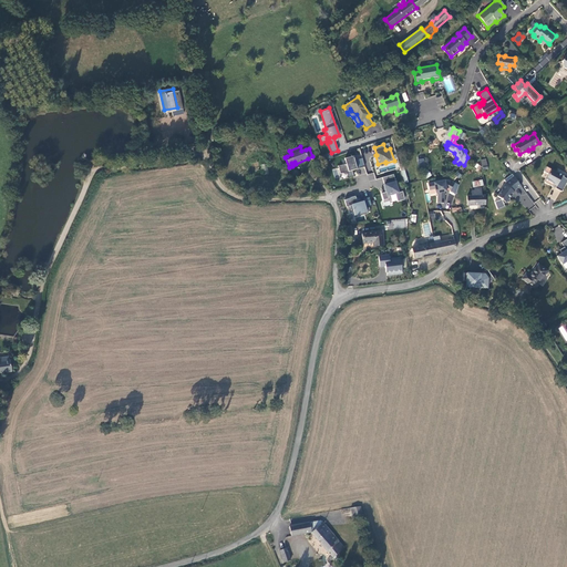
[(353,156),(344,158),(347,164),(339,166),(340,174),(347,172),(348,178),(354,176),(352,169),(364,166),(362,158),(354,161),(353,156)]
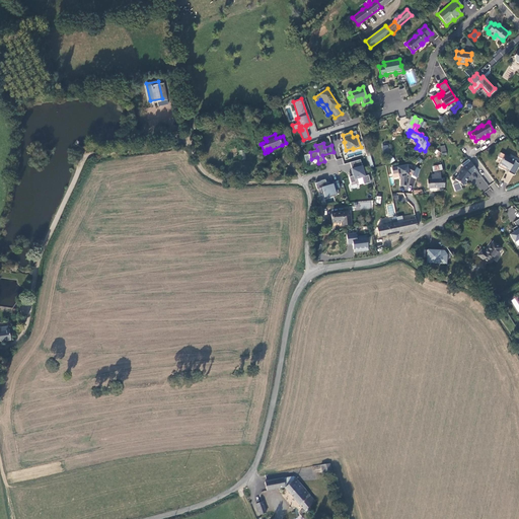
[(509,157),(501,152),(498,157),(503,159),(500,163),(498,167),(506,171),(507,168),(509,170),(508,172),(514,175),(518,165),(518,163),(516,162),(516,161),(509,157)]
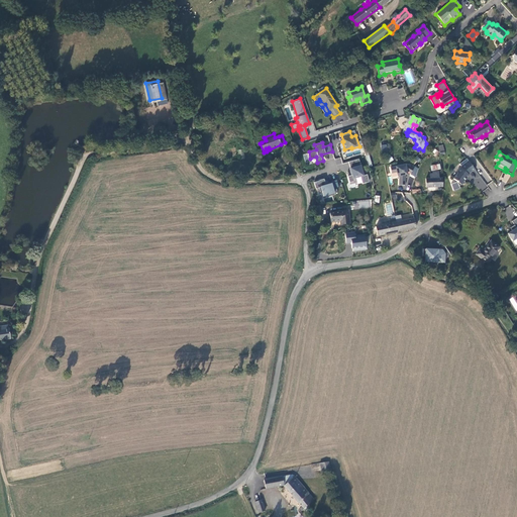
[(334,160),(337,166),(342,164),(340,158),(334,160)]
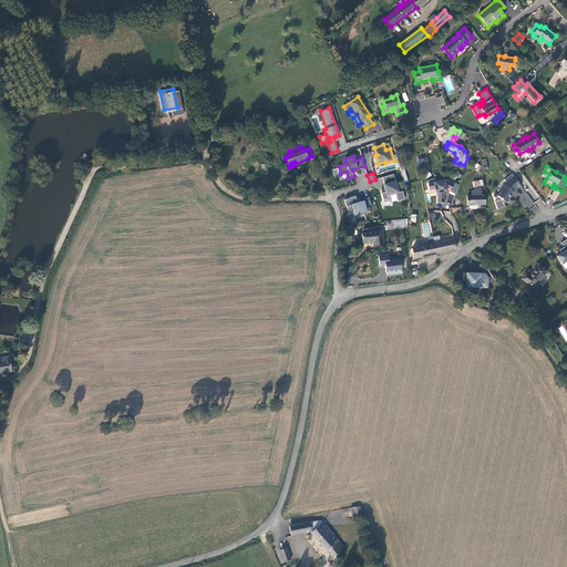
[(393,174),(382,177),(387,192),(382,193),(383,199),(390,198),(390,195),(395,194),(398,202),(404,199),(402,192),(399,193),(393,174)]
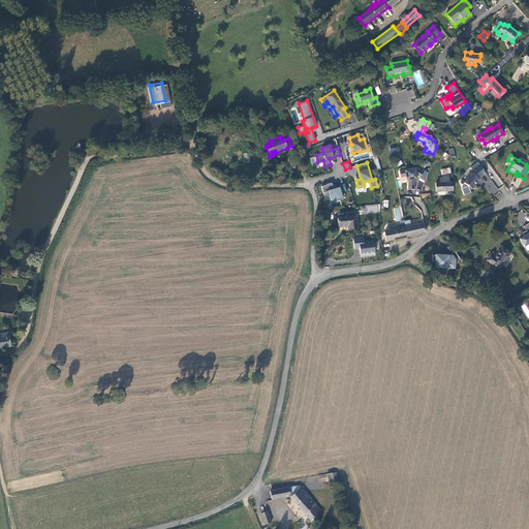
[(483,176),(477,167),(472,170),(471,173),(471,172),(468,176),(468,178),(464,184),(468,187),(470,191),(476,188),(475,185),(474,184),(476,182),(477,183),(480,179),(479,178),(483,176)]
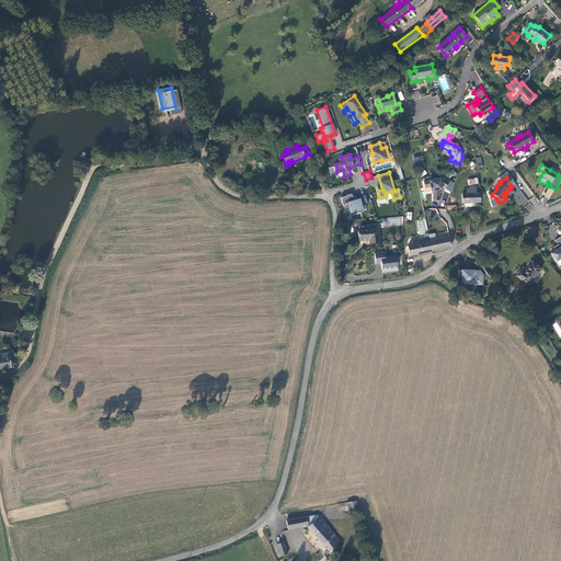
[(441,179),(424,182),(425,187),(431,186),(432,191),(433,191),(433,201),(439,201),(439,190),(442,189),(442,185),(446,187),(448,183),(441,179)]
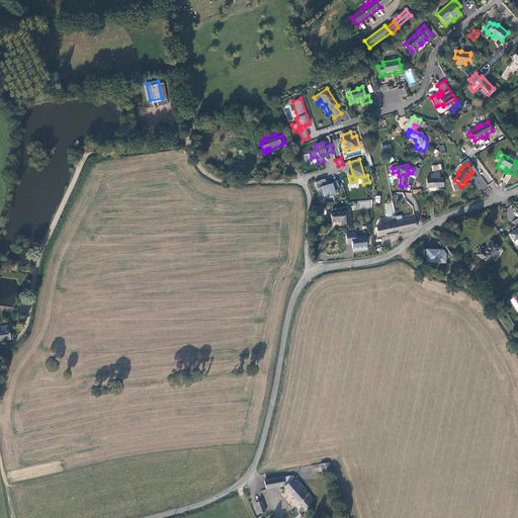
[(427,188),(443,187),(443,178),(440,178),(440,171),(434,172),(434,174),(431,174),(431,179),(427,179),(427,188)]
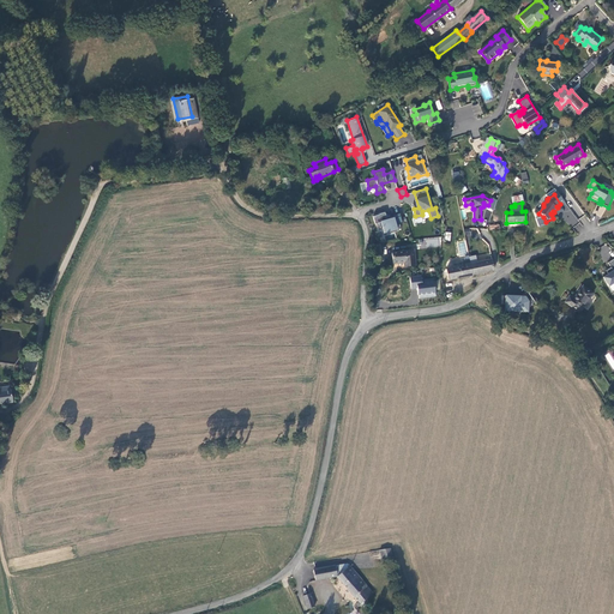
[(379,215),(373,216),(375,224),(379,223),(380,228),(383,227),(385,233),(390,232),(391,233),(398,232),(397,229),(401,228),(399,223),(403,223),(399,214),(390,216),(390,217),(386,218),(385,212),(379,214),(379,215)]
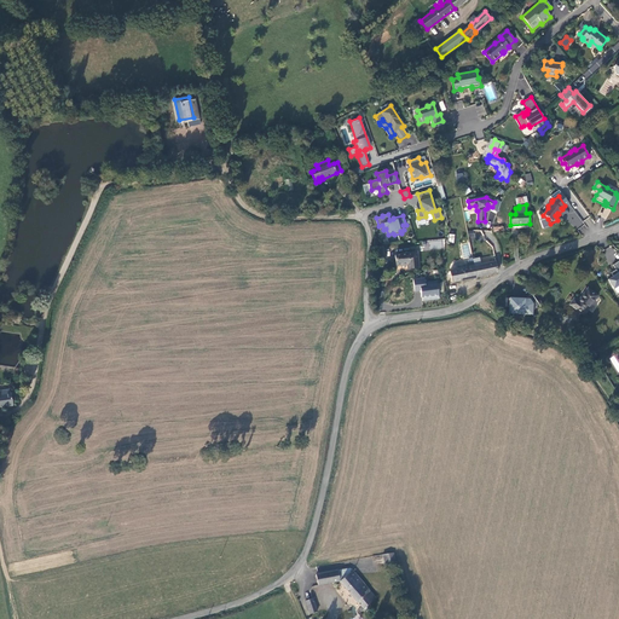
[(493,230),(493,232),(503,231),(503,226),(496,227),(496,226),(495,226),(495,220),(491,220),(490,229),(493,230)]
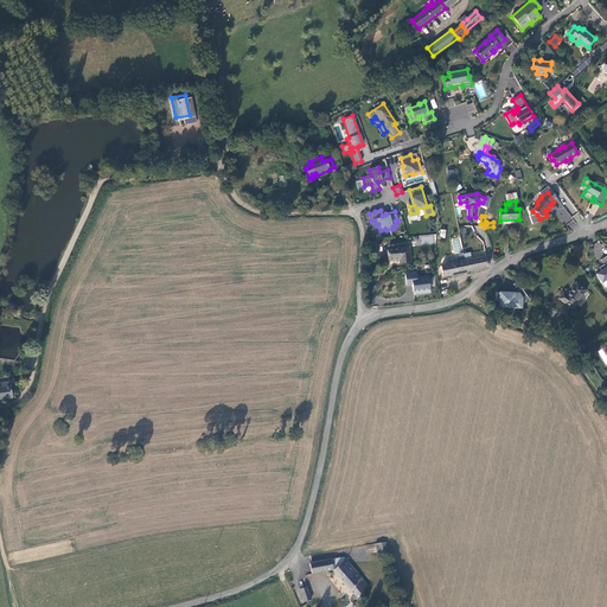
[(409,247),(388,249),(389,261),(400,260),(401,263),(410,262),(410,259),(409,247)]
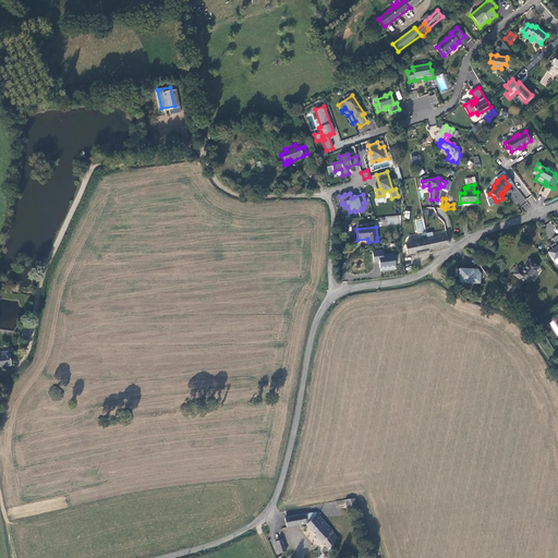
[(557,234),(553,239),(555,243),(550,246),(553,249),(548,252),(554,261),(557,256),(557,234)]
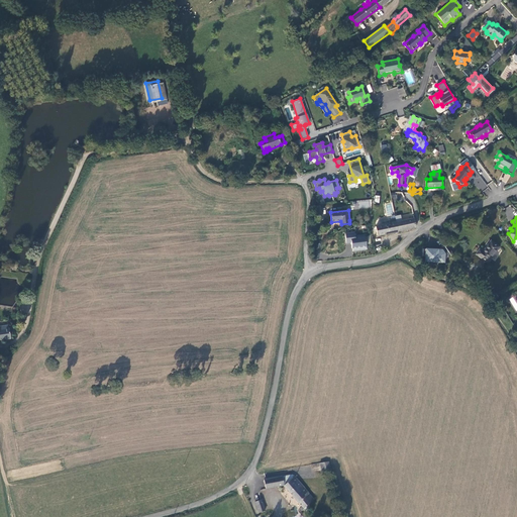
[(407,230),(416,227),(414,219),(402,221),(402,219),(398,220),(399,222),(396,222),(398,231),(407,230)]
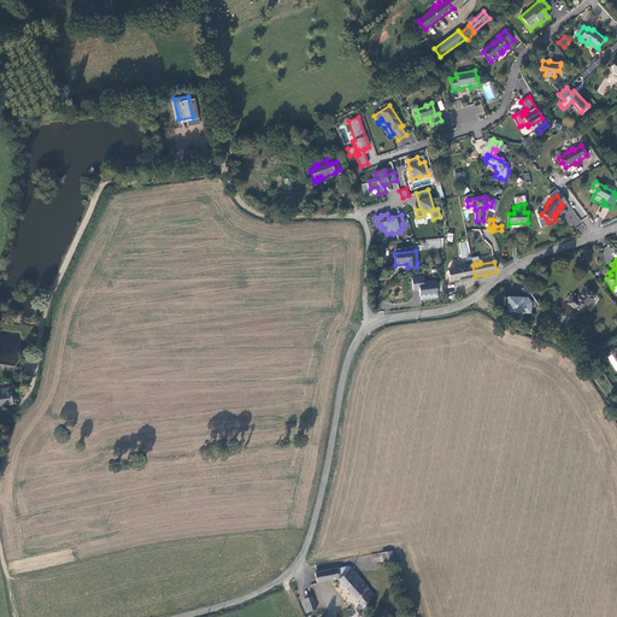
[(466,264),(466,266),(463,268),(463,264),(459,265),(459,268),(448,270),(451,281),(475,276),(472,265),(472,263),(466,264)]
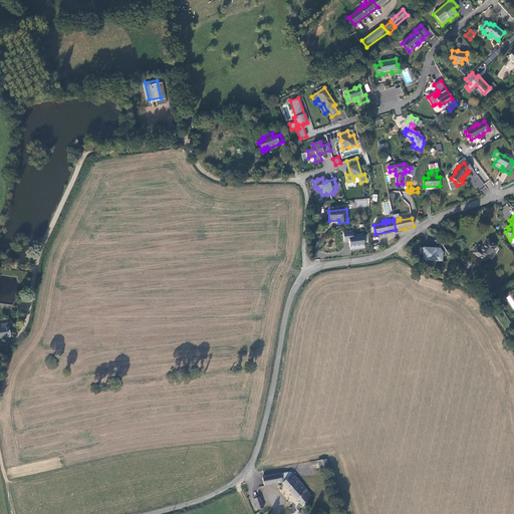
[(352,231),(343,232),(344,242),(348,241),(349,247),(350,247),(351,249),(364,248),(363,236),(361,237),(361,234),(352,236),(352,231)]
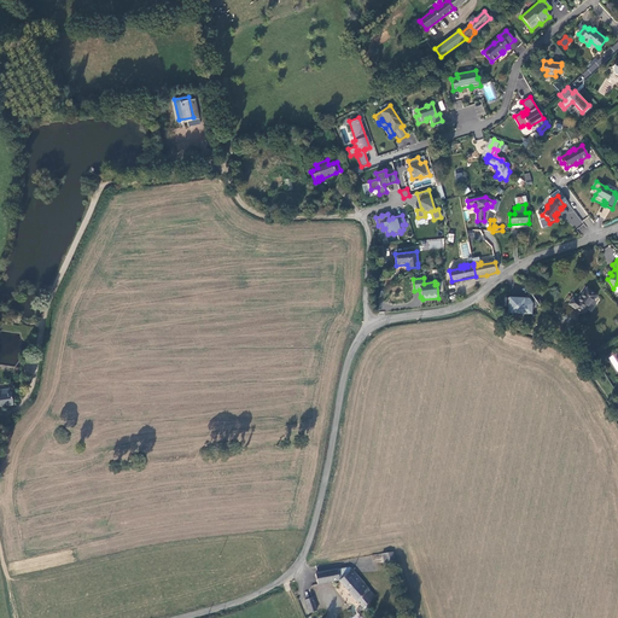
[(583,315),(596,296),(587,289),(577,301),(573,298),(569,304),(583,315)]
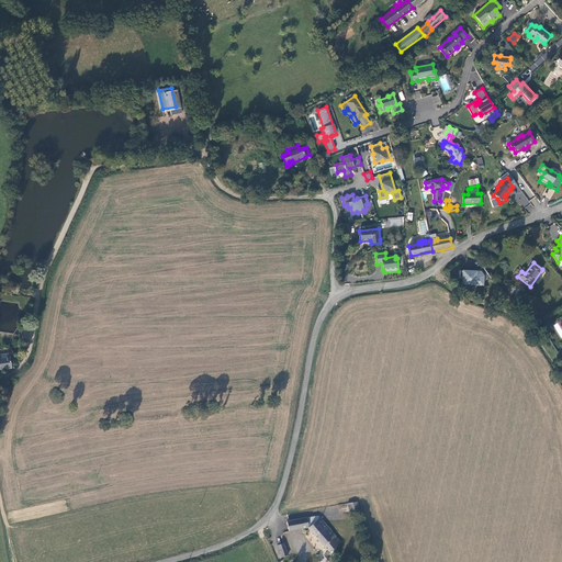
[(490,277),(483,267),(476,272),(476,273),(474,273),(474,271),(460,271),(459,279),(462,279),(462,284),(483,285),(483,281),(490,277)]
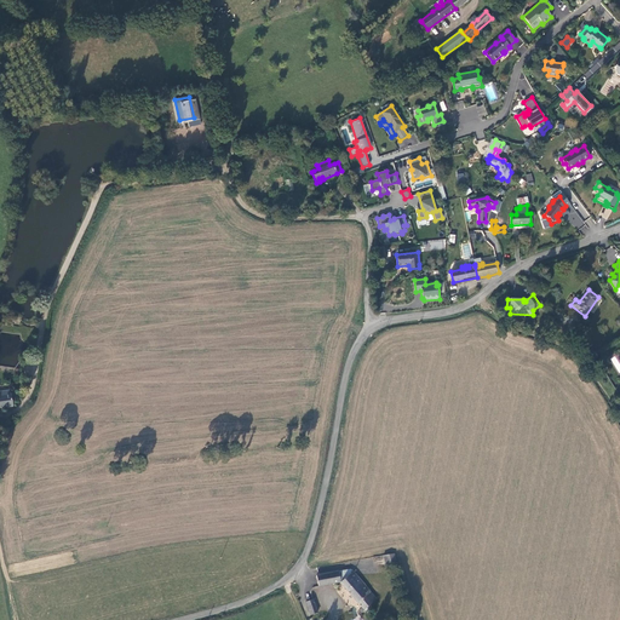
[(6,390),(0,391),(0,407),(10,406),(9,395),(7,395),(6,390)]
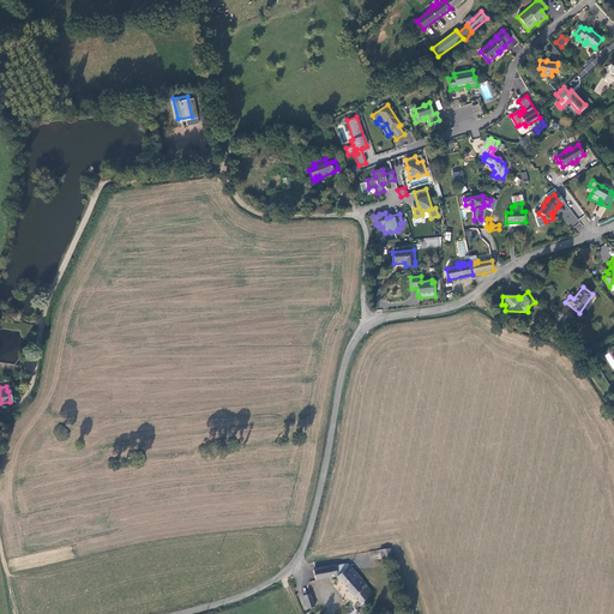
[(386,563),(393,560),(390,548),(380,551),(384,563),(386,563)]
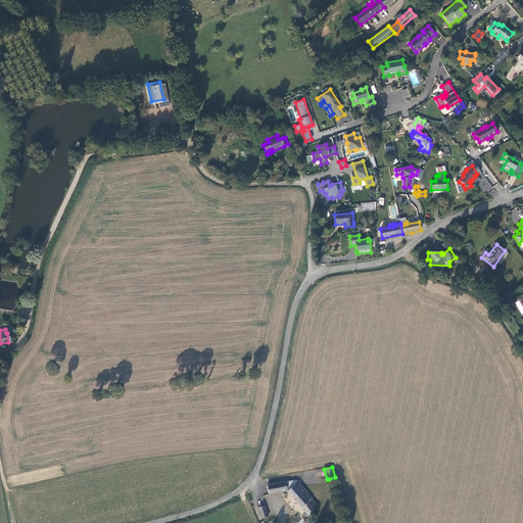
[(296,483),(295,480),(285,482),(287,491),(296,483)]
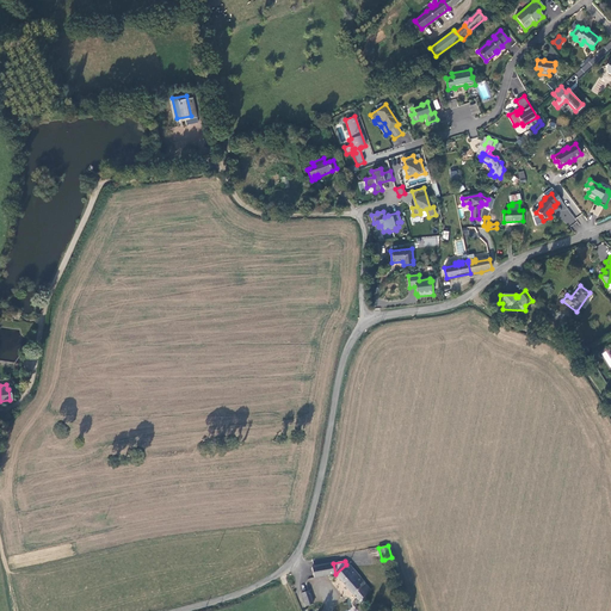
[(335,574),(333,563),(312,567),(314,578),(335,574)]
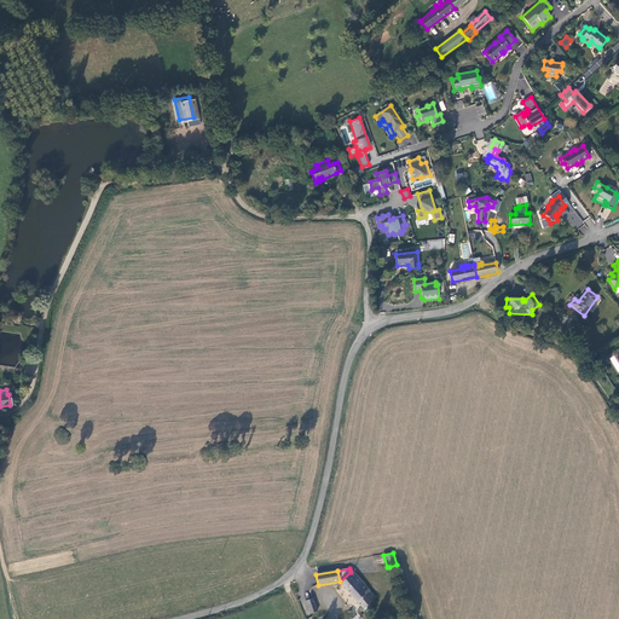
[(366,606),(371,601),(364,594),(369,590),(358,577),(352,571),(351,572),(340,582),(363,608),(366,606)]
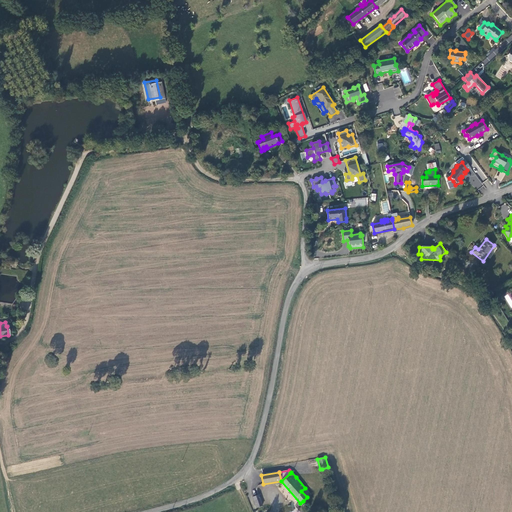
[(310,494),(305,488),(301,491),(307,497),(310,494)]
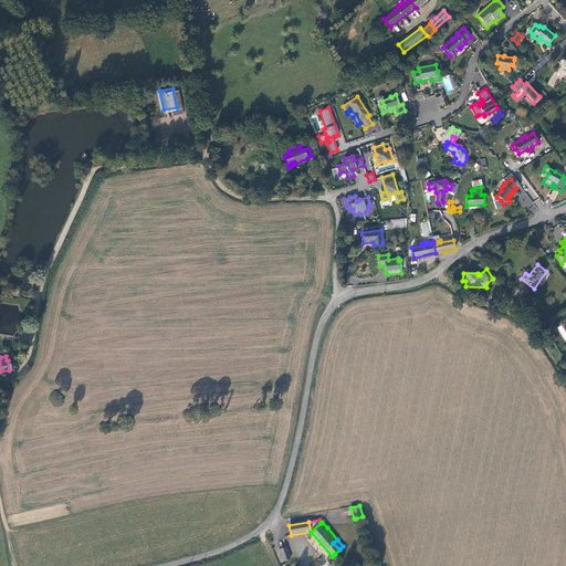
[(285,547),(279,549),(283,562),(290,559),(285,547)]
